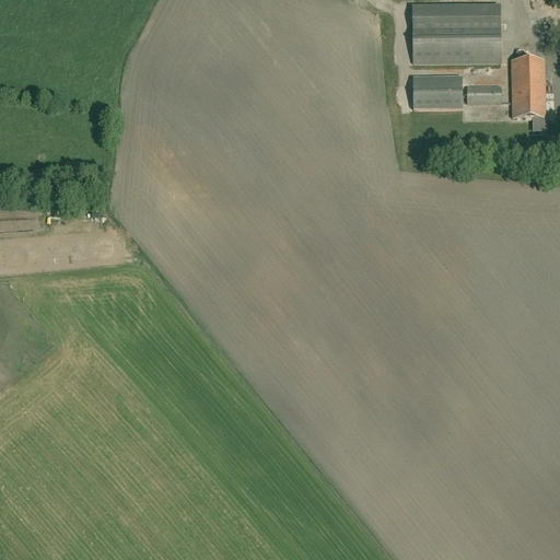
[(415,67),(502,66),(501,14),(413,15),(415,67)]
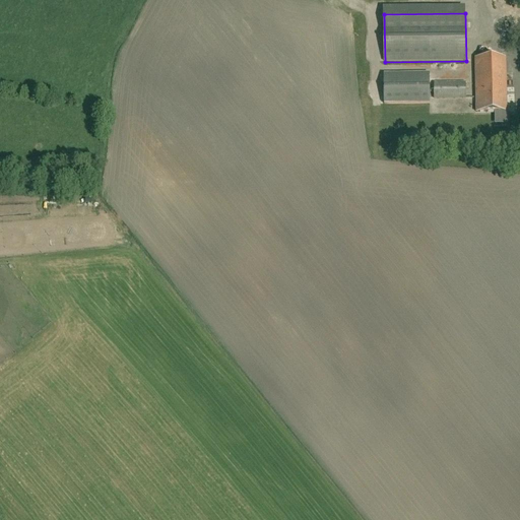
[(477,113),(508,112),(507,58),(476,59),(477,113)]
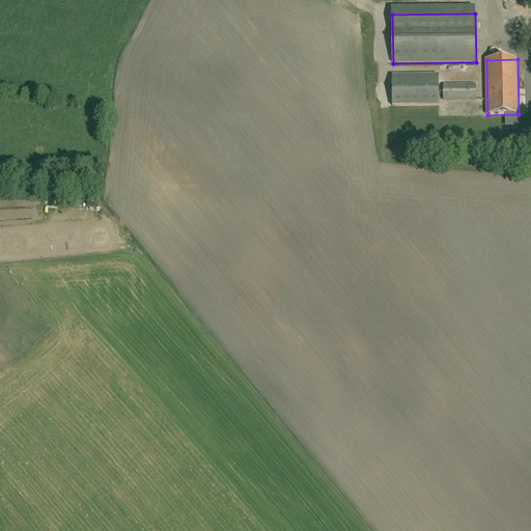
[(439,106),(438,80),(438,74),(391,76),(392,81),(392,107),(439,106)]
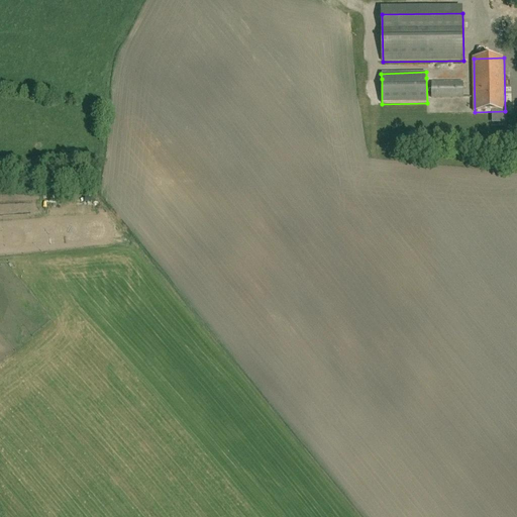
[(431,98),(463,98),(463,83),(431,83),(431,98)]
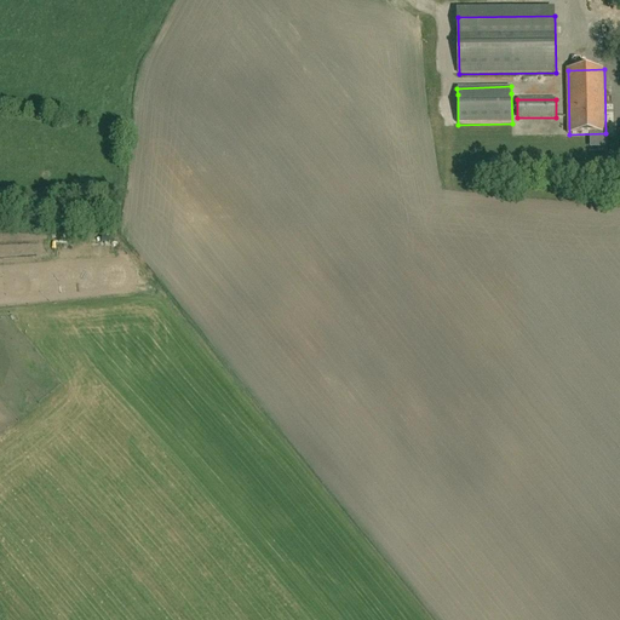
[(91,245),(91,257),(110,257),(110,245),(91,245)]
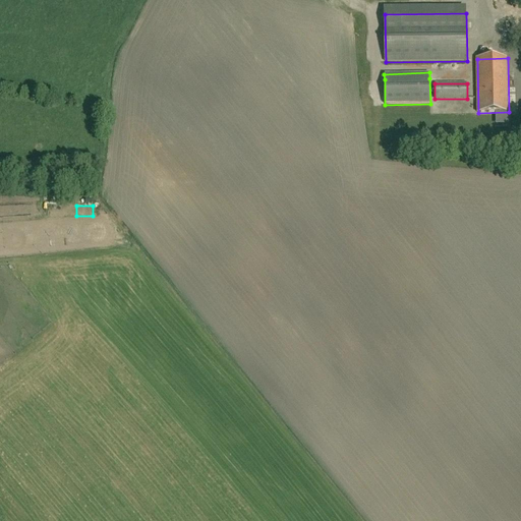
All buildings are outlined.
